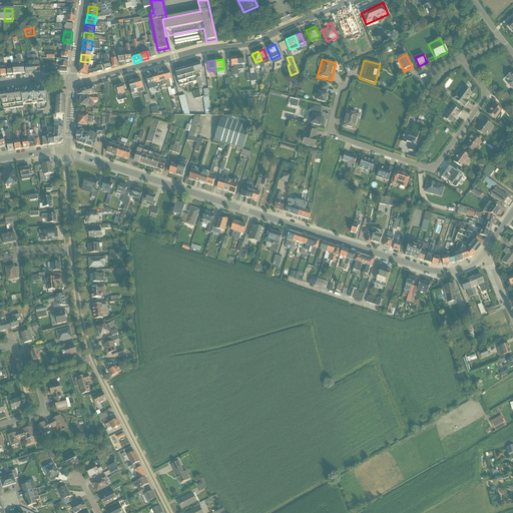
[(34,73),(33,63),(24,63),(25,74),(34,73)]
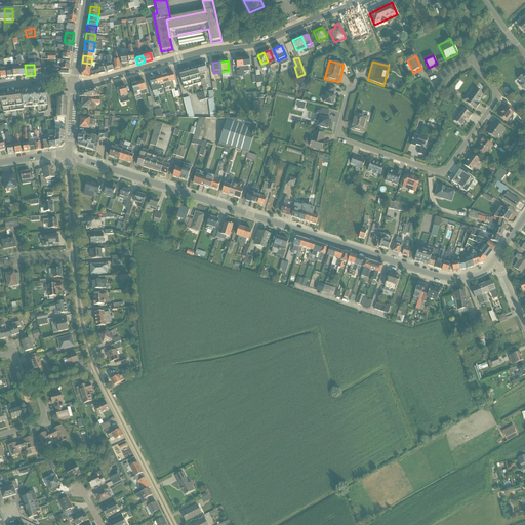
[(198,76),(206,74),(204,65),(196,67),(198,76)]
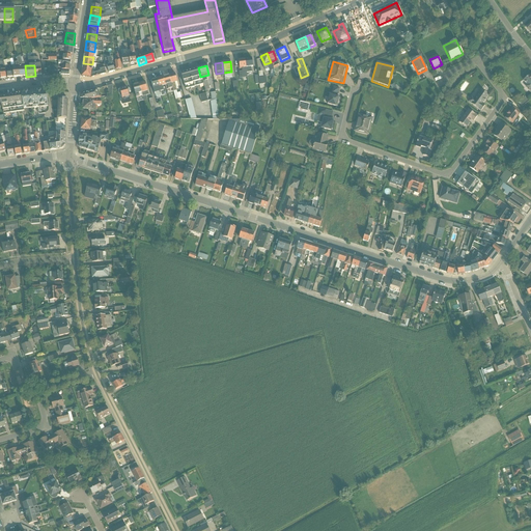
[(98,71),(98,78),(106,75),(104,68),(98,71)]
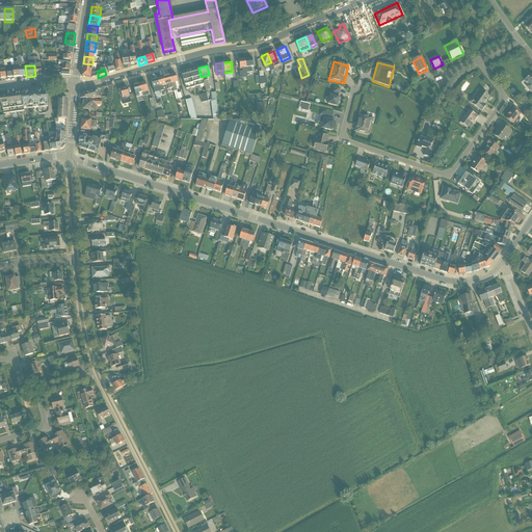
[(82,70),(81,78),(91,79),(98,78),(98,71),(91,71),(82,70)]
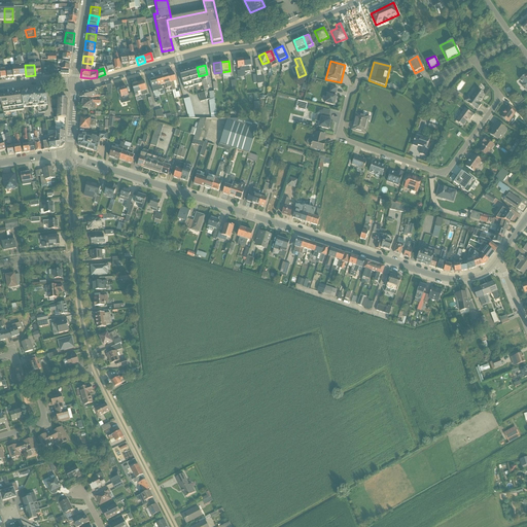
[(187,79),(194,78),(191,69),(185,70),(187,79)]
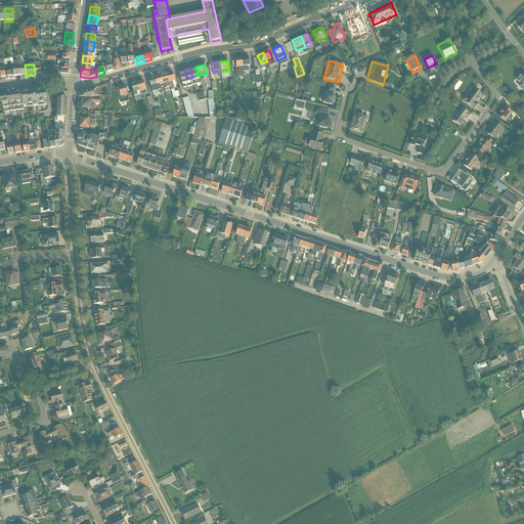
[(186,79),(184,70),(178,72),(181,81),(186,79)]
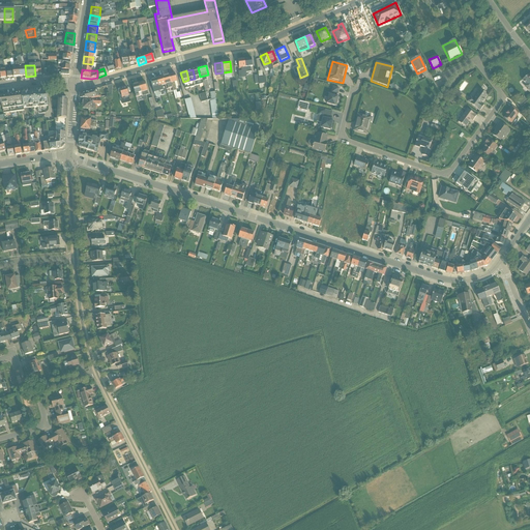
[(529,74),(521,81),(529,92),(529,74)]
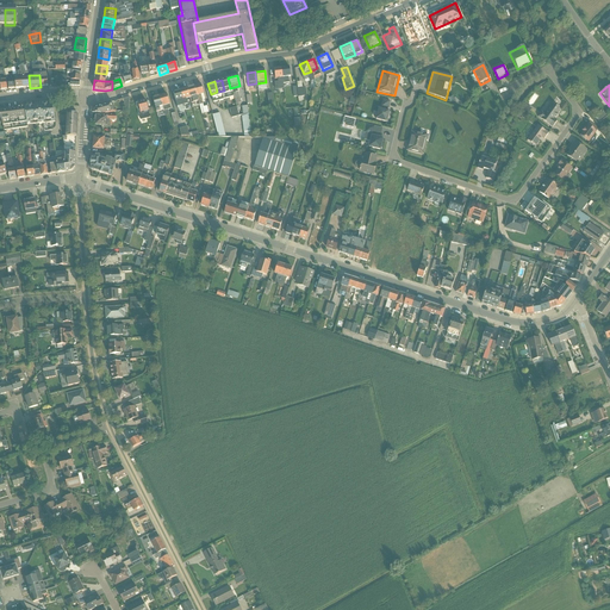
[(195,98),(203,97),(200,86),(193,88),(195,98)]
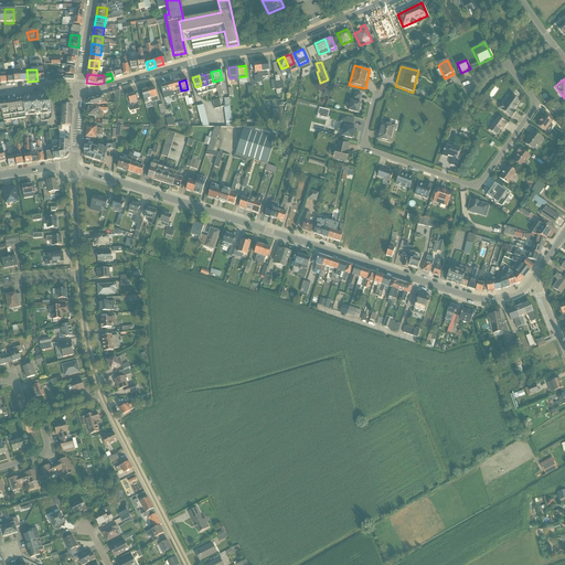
[(275,91),(288,89),(287,82),(279,82),(279,81),(275,81),(275,91)]
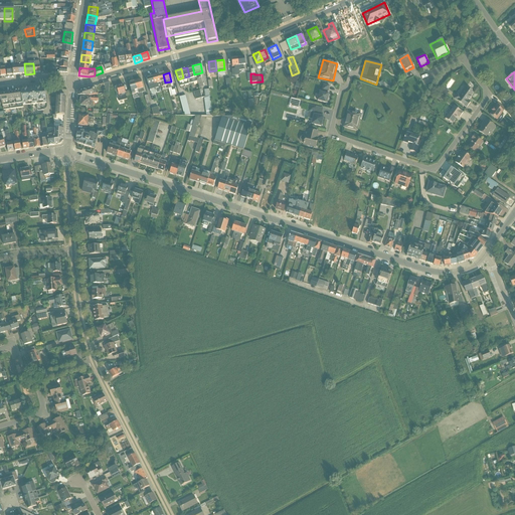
[(154,86),(160,84),(157,75),(152,77),(154,86)]
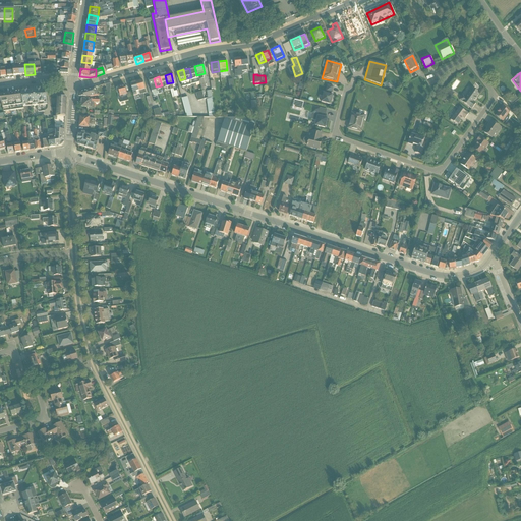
[(138,93),(143,91),(141,81),(135,82),(138,93)]
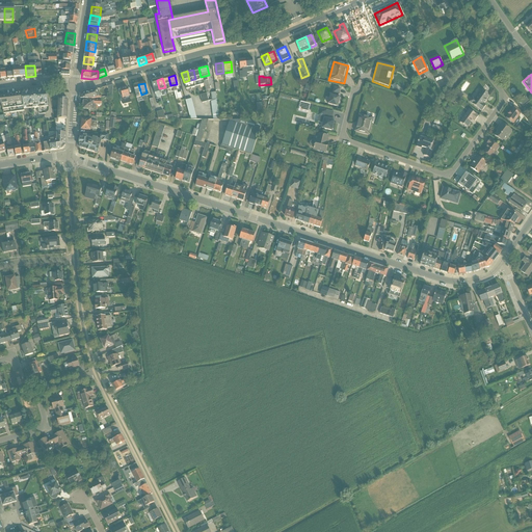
[(141,95),(138,84),(133,86),(136,97),(141,95)]
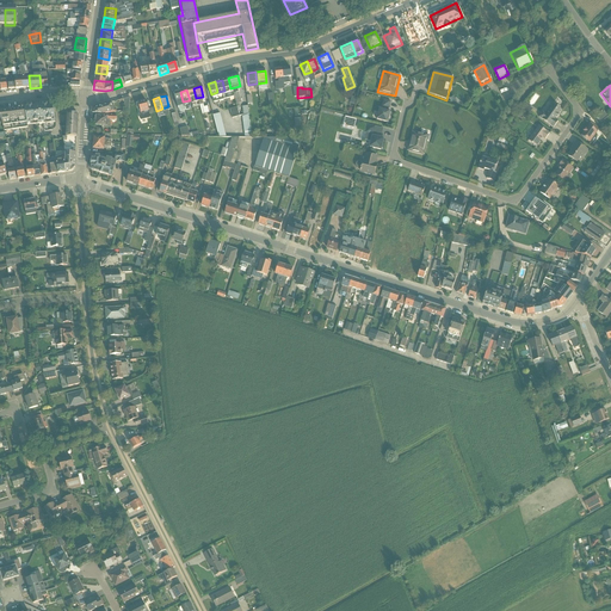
[(141,119),(149,117),(144,102),(136,104),(141,119)]
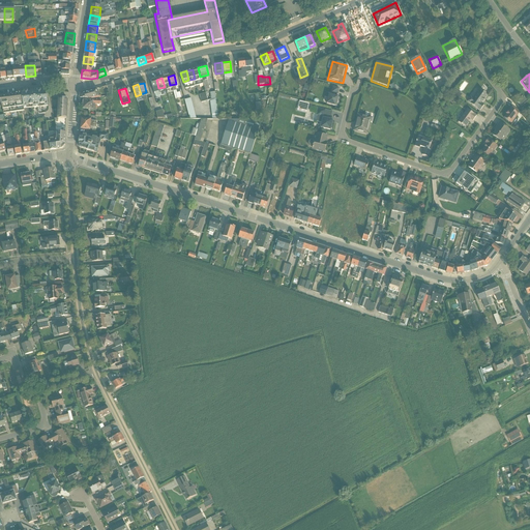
[(334,95),(342,96),(344,89),(336,88),(334,95)]
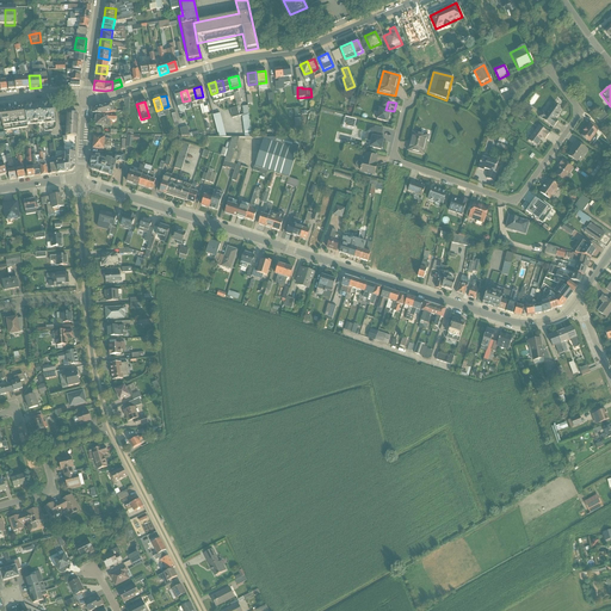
[(97,116),(113,113),(112,104),(94,107),(97,116)]
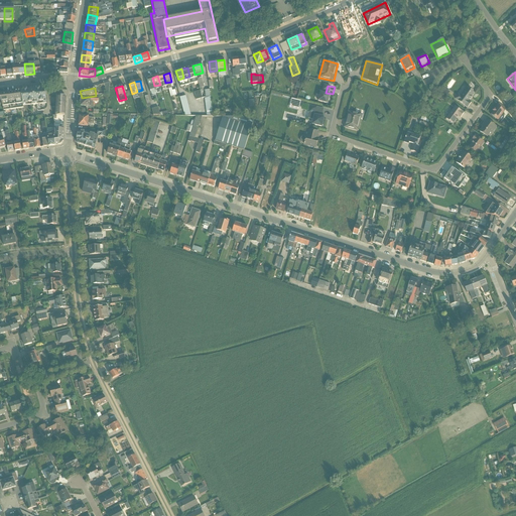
[(454,100),(468,108),(471,103),(469,101),(475,94),(467,88),(462,96),(458,94),(454,100)]
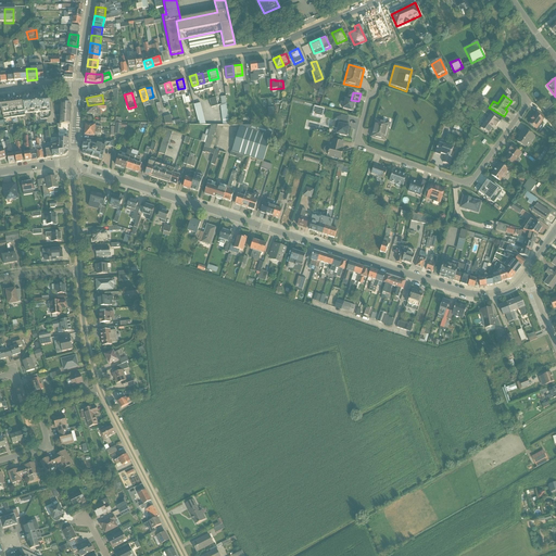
[(48,111),(47,97),(22,99),(23,114),(48,111)]
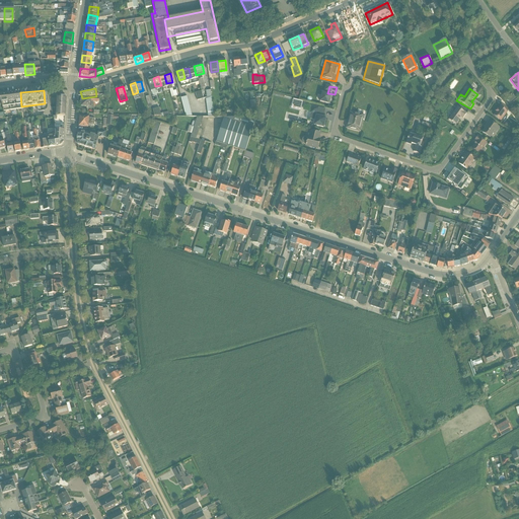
[(205,91),(198,93),(201,101),(207,99),(205,91)]
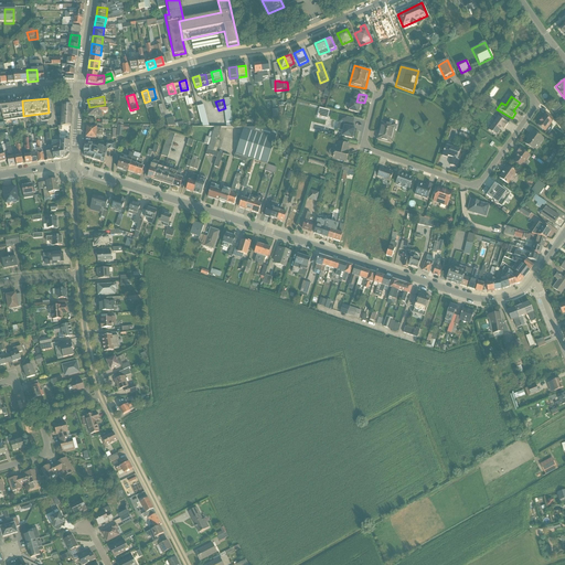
[(226,100),(231,128),(237,127),(233,99),(226,100)]
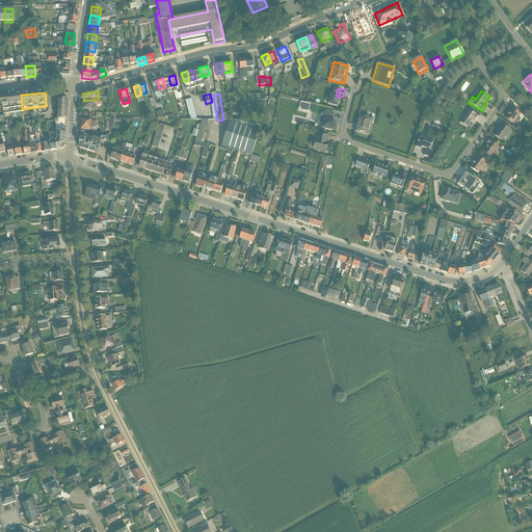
[(327,105),(338,108),(340,98),(329,96),(327,105)]
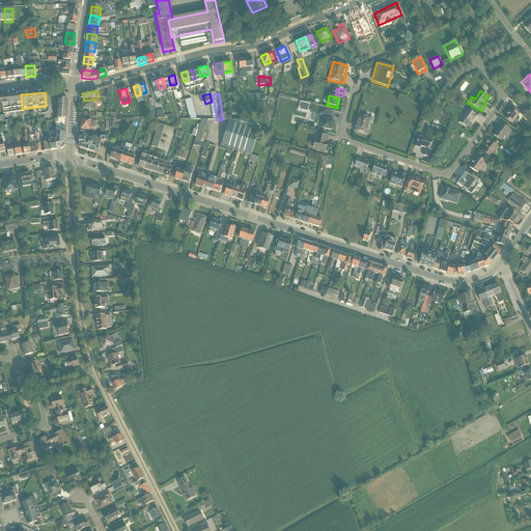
[(56,119),(65,120),(67,101),(57,100),(56,119)]
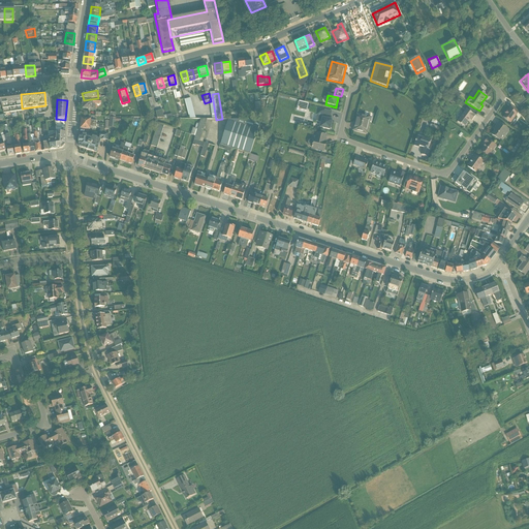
[(188,100),(192,120),(198,119),(194,99),(188,100)]
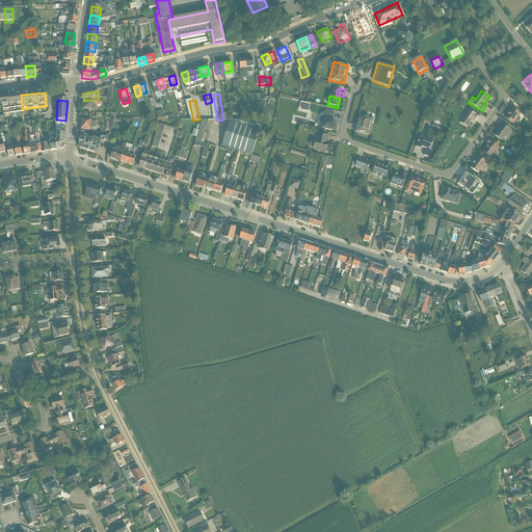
[(303,102),(301,110),(312,112),(314,104),(303,102)]
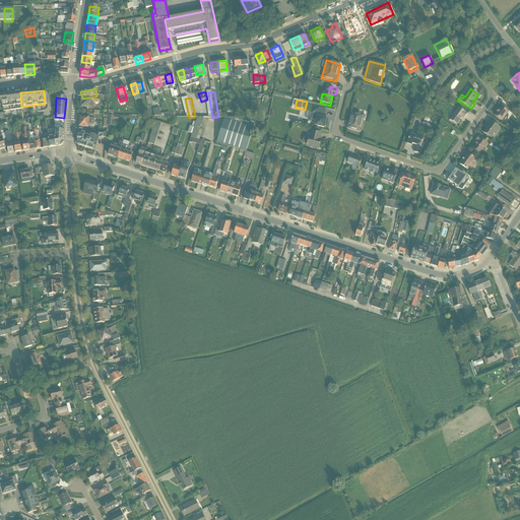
[(80,108),(90,109),(91,102),(81,101),(80,108)]
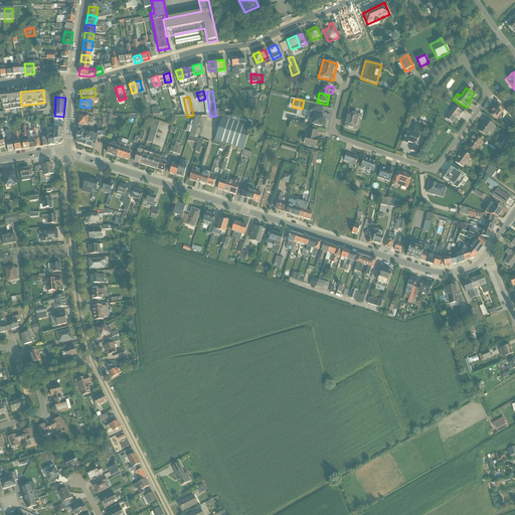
[(463,113),(454,106),(444,119),(452,124),(457,117),(459,119),(463,113)]
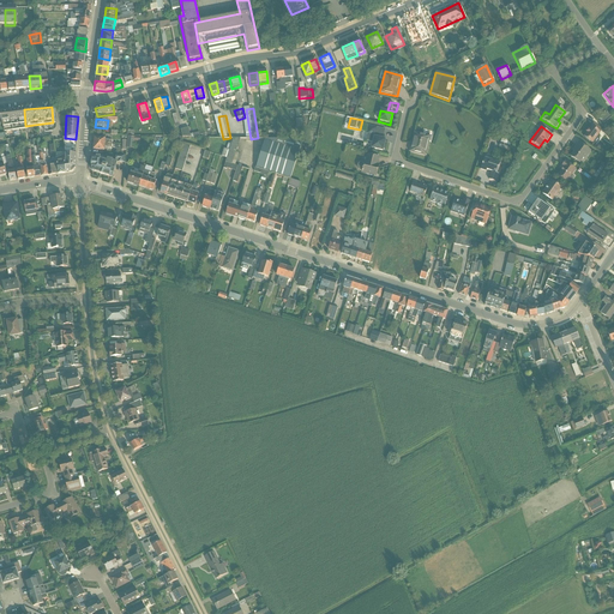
[(583,137),(593,143),(600,132),(591,126),(583,137)]
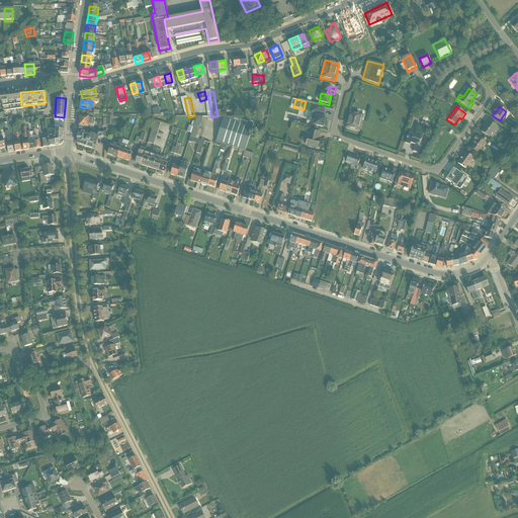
[(156,110),(157,117),(164,115),(163,108),(156,110)]
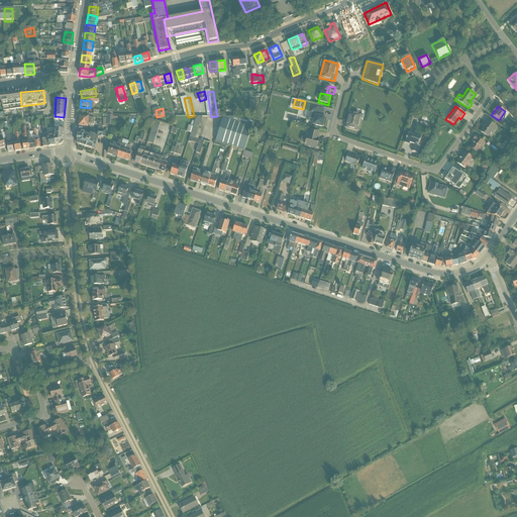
[(343,129),(358,132),(363,115),(347,112),(343,129)]
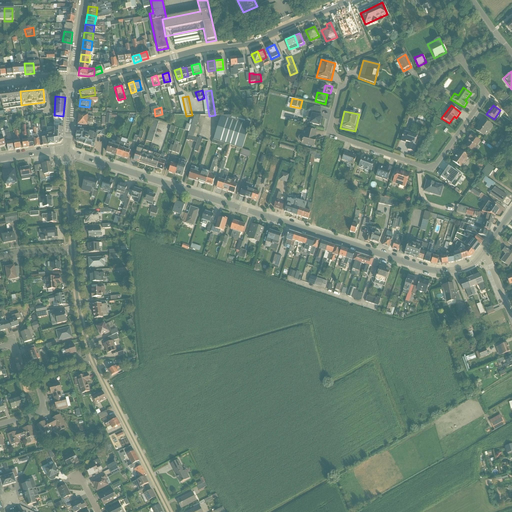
[(197,151),(202,152),(205,139),(200,138),(202,128),(201,128),(203,118),(191,115),(188,131),(192,132),(190,140),(199,142),(197,151)]
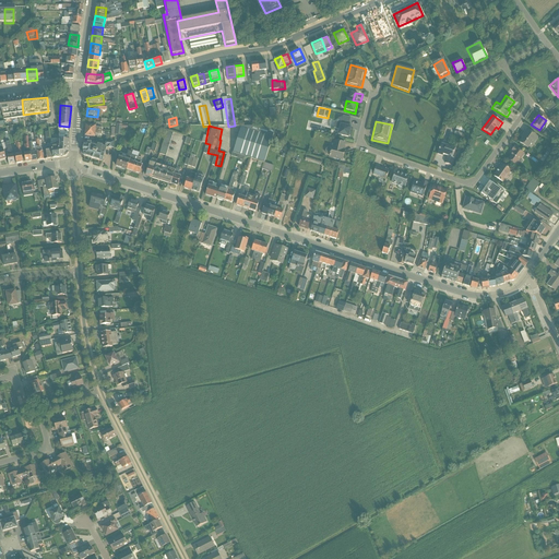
[(276,127),(241,126),(233,153),(264,163),(276,127)]
